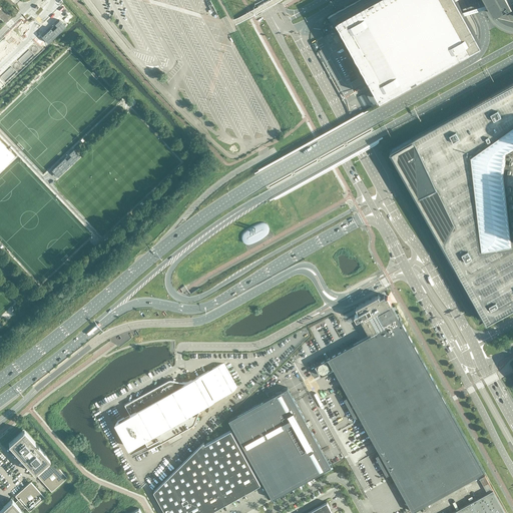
[(337,19),(332,22),(375,101),(380,98),(380,99),(471,49),(469,46),(470,43),(473,41),(471,38),(472,34),(475,33),(464,13),(463,10),(457,0),(370,0),(337,19)]
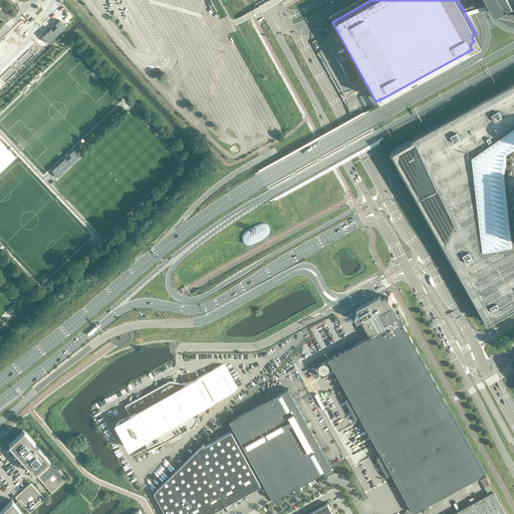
[(486,0),(488,2),(490,5),(494,14),(497,13),(499,17),(513,20),(513,1),(512,3),(509,0),(486,0)]
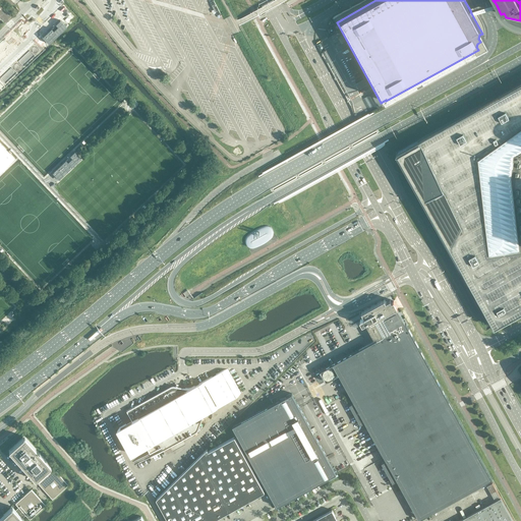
[(470,10),(471,13),(497,5),(495,2),(470,10)]
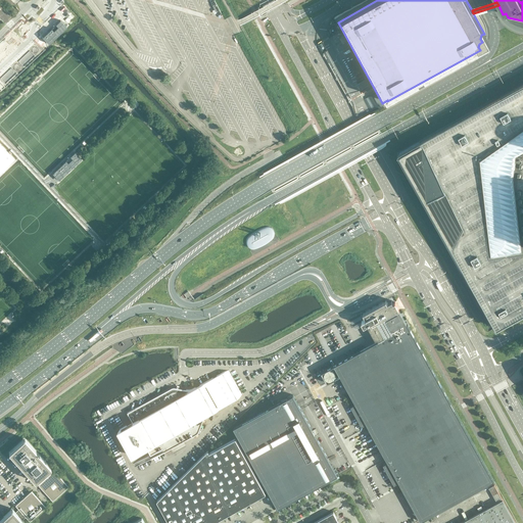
[(60,20),(43,37),(49,44),(66,27),(60,20)]
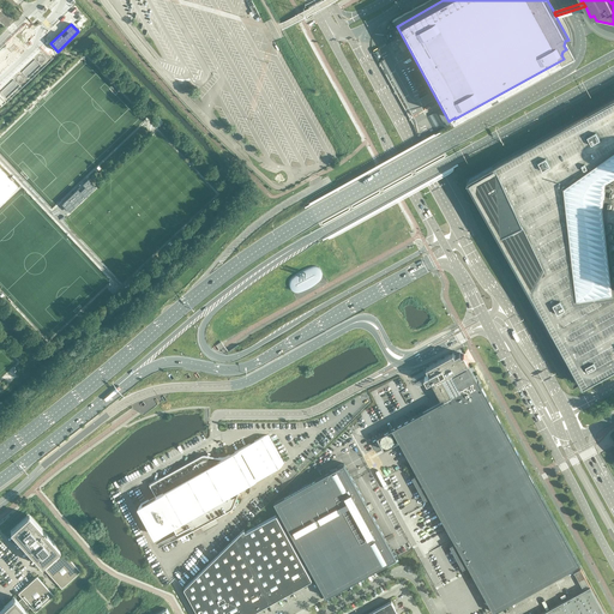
[(35,59),(22,71),(28,77),(41,65),(35,59)]
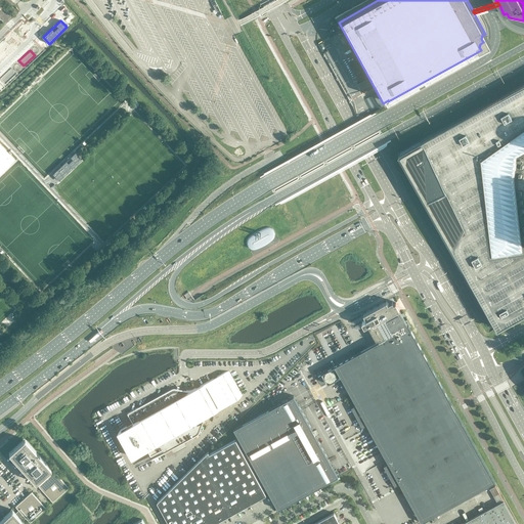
[(523,83),(400,153),(497,328),(523,312),(523,83)]
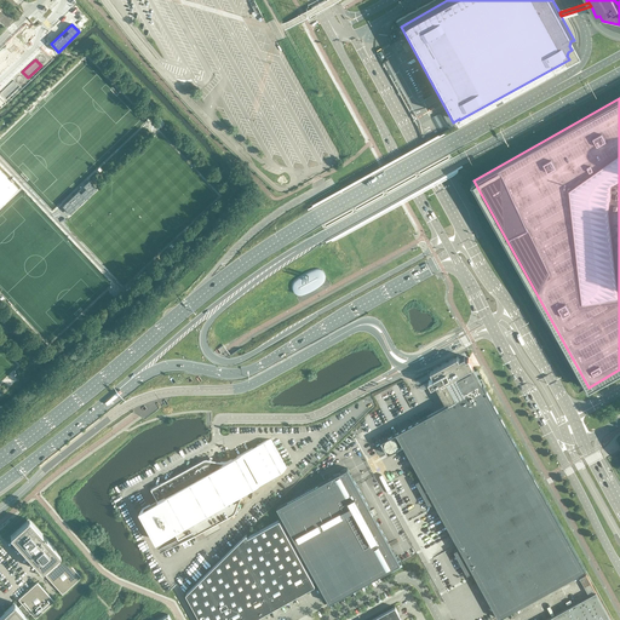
[(0,171),(0,205),(17,189),(0,171)]
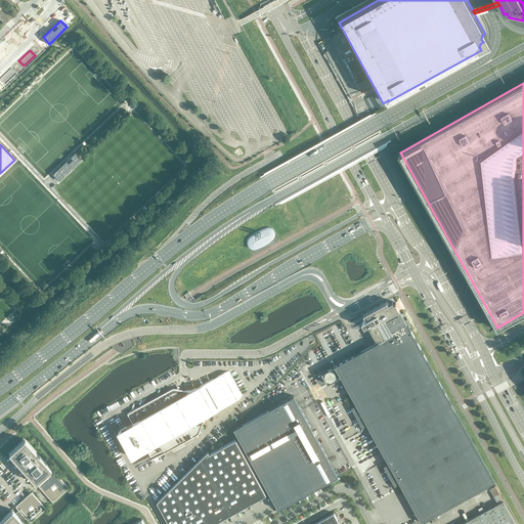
[(75,153),(52,174),(59,180),(81,159),(75,153)]
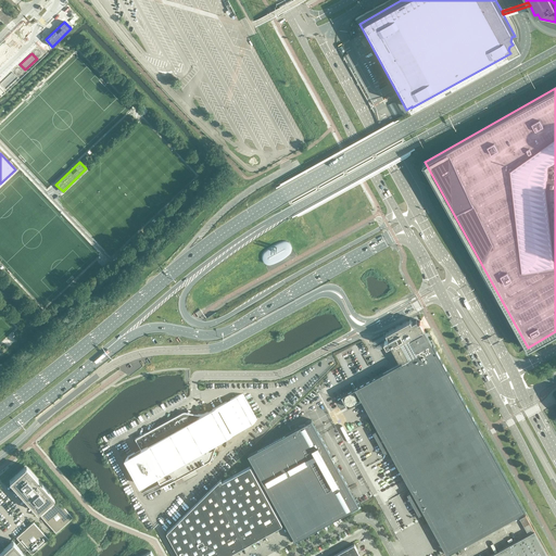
[(292,250),(292,249),(292,248),(292,247),(291,245),(291,244),(290,243),(289,242),(288,242),(287,241),(286,241),(285,241),(283,241),(282,241),(281,241),(278,242),(276,243),(274,244),(273,245),(270,247),(268,248),(266,249),(265,250),(264,252),(263,252),(263,253),(262,254),(262,255),(262,256),(262,257),(262,258),(262,260),(263,261),(263,262),(264,262),(265,263),(266,264),(267,264),(268,264),(269,264),(270,264),(274,263),(275,263),(277,262),(278,261),(280,261),(282,258),(283,258),(286,257),(287,256),(289,255),(290,253),(291,252),(291,251),(292,250)]
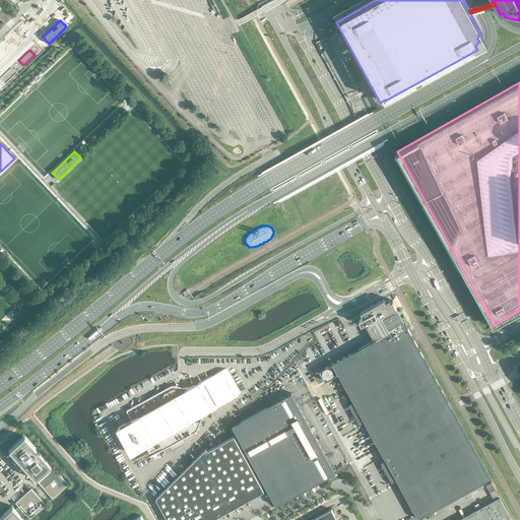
[(376,339),(319,370),(325,381),(338,374),(348,392),(349,394),(352,400),(353,401),(348,404),(360,424),(365,421),(366,425),(384,457),(385,459),(381,462),(392,481),(396,479),(397,480),(398,482),(401,488),(406,497),(417,517),(418,518),(418,519),(492,478),(406,326),(405,323),(404,323),(396,308),(397,308),(393,301),(391,302),(390,299),(385,302),(384,299),(362,312),(364,317),(363,318),(363,317),(360,319),(362,324),(366,322),(367,322),(368,324),(366,325),(374,339),(376,338),(376,339)]
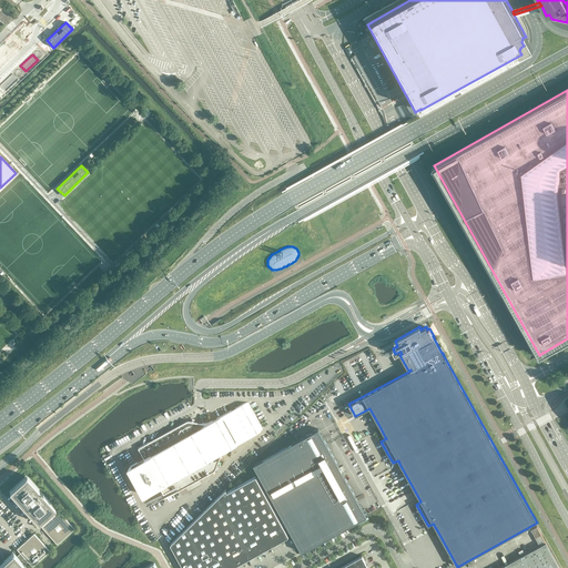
[(226,450),(257,434),(260,432),(263,428),(249,403),(244,404),(242,404),(210,422),(206,423),(202,423),(191,421),(189,421),(186,422),(139,448),(144,458),(131,466),(146,495),(160,487),(165,497),(213,472),(215,469),(216,468),(221,456),(222,454),(226,450)]
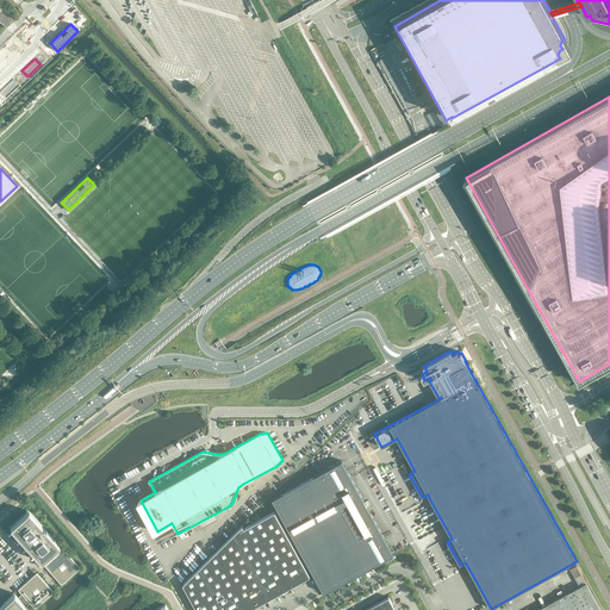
[(393,554),(368,509),(342,461),(273,499),(324,593),(393,554)]
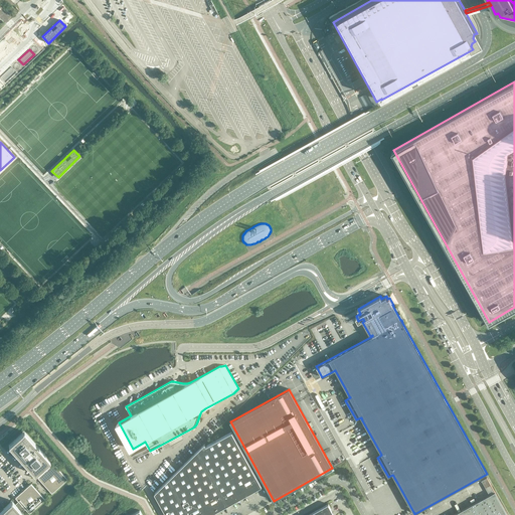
[(46,464),(50,461),(50,460),(24,432),(23,432),(9,445),(8,445),(8,446),(9,446),(18,457),(19,458),(19,459),(19,460),(20,460),(20,461),(21,461),(21,462),(22,462),(23,463),(24,463),(34,474),(35,474),(38,471),(41,474),(38,477),(37,478),(38,478),(42,483),(43,483),(46,486),(46,487),(51,493),(52,493),(66,479),(67,479),(53,464),(52,464),(48,467),(46,464)]
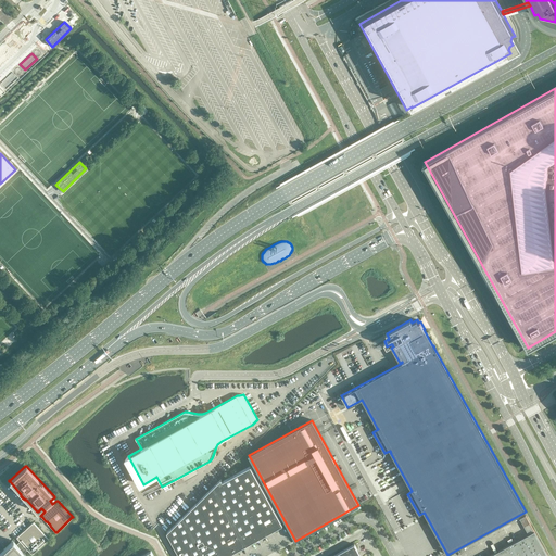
[(282,525),(251,467),(250,466),(250,467),(223,482),(222,480),(222,479),(220,479),(167,532),(167,533),(179,555),(226,555),(282,526),(282,525)]
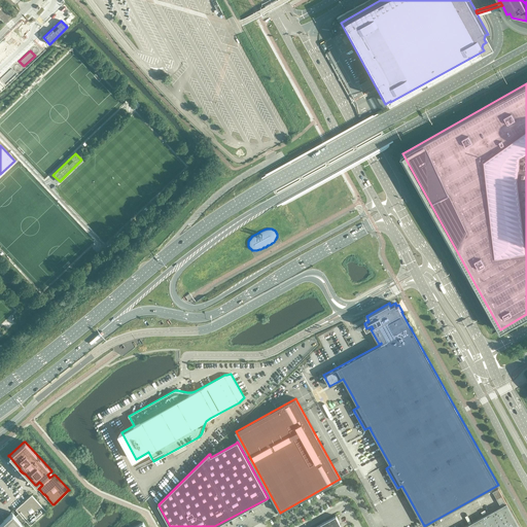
[(519,526),(498,488),(492,491),(501,506),(463,526),(519,526)]
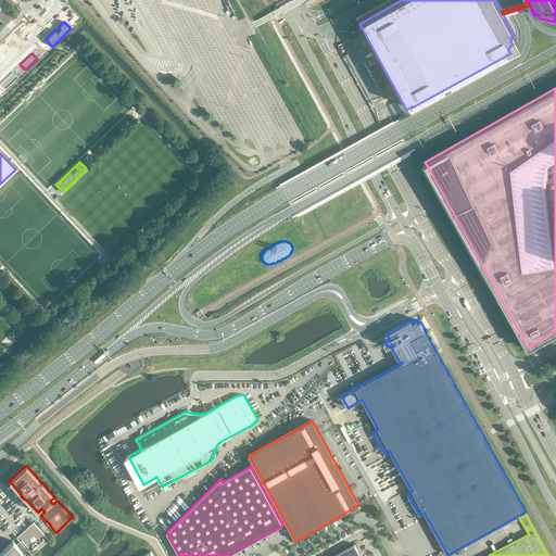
[(27,555),(24,553),(27,550),(32,554),(48,539),(34,522),(33,522),(27,528),(27,529),(26,529),(24,531),(23,531),(16,536),(16,538),(20,541),(16,544),(13,541),(12,541),(1,551),(0,552),(0,551),(0,555),(27,555)]
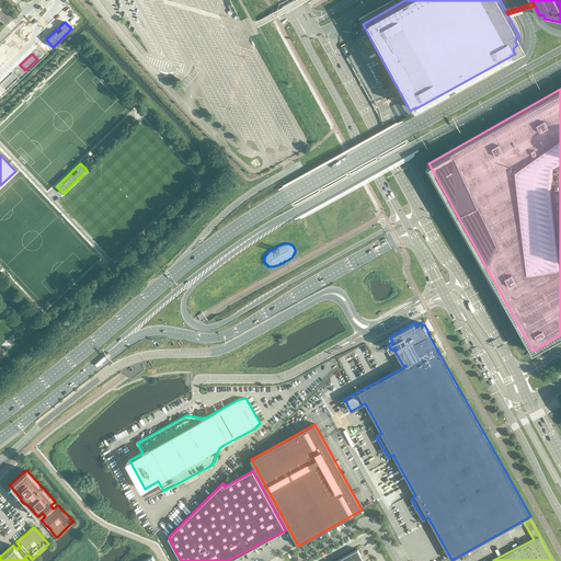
[(364,560),(357,549),(335,560),(364,560)]
